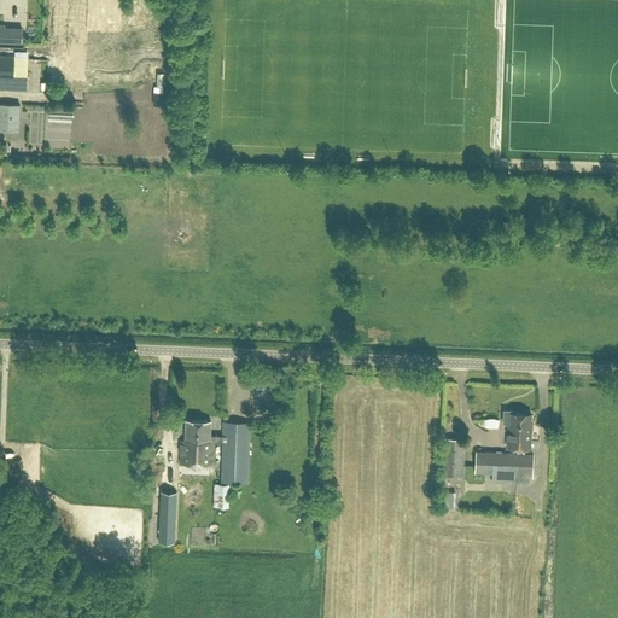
[(0,88),(27,89),(46,91),(47,58),(28,57),(28,48),(0,46),(0,88)]
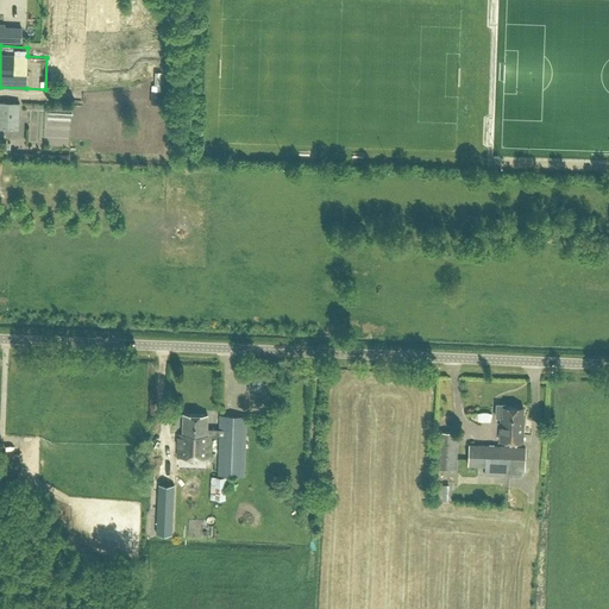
[(0,126),(18,129),(19,102),(0,101),(0,126)]
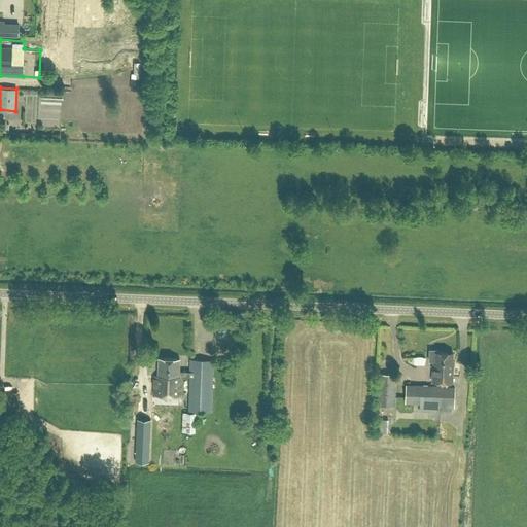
[(452,352),(437,351),(437,350),(429,349),(429,360),(434,360),(434,365),(432,365),(431,381),(452,382),(453,369),(452,367),(452,352)]
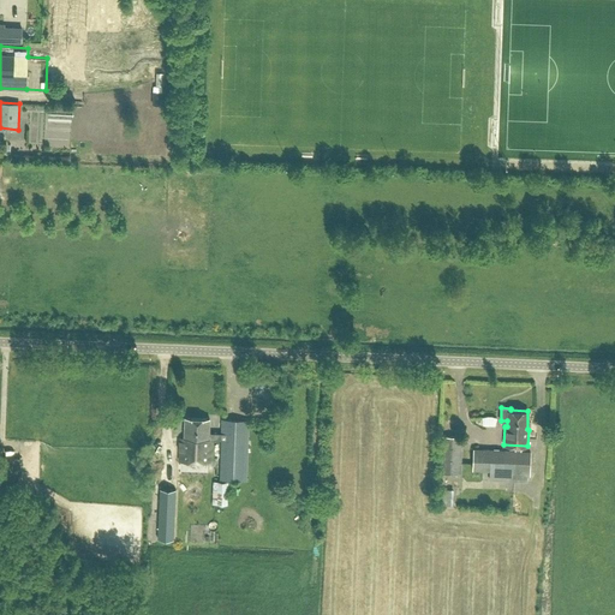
[(221,439),(219,439),(219,434),(209,433),(210,418),(184,417),(184,437),(180,437),(179,460),(212,461),(212,451),(220,451),(220,479),(246,479),(248,419),(221,419),(221,439)]
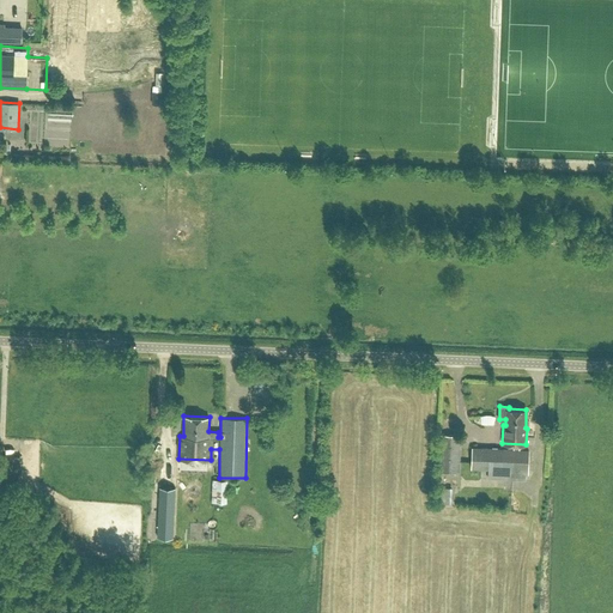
[(152,460),(152,466),(159,466),(159,460),(163,460),(164,436),(153,435),(152,460)]
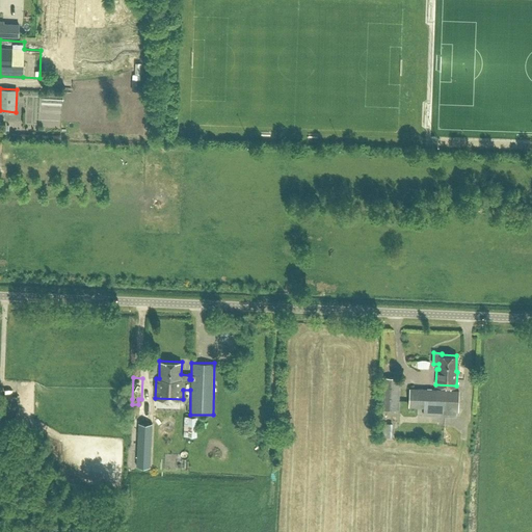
[(456,408),(458,408),(458,391),(409,389),(408,406),(424,407),(424,413),(436,414),(436,416),(456,416),(456,408)]
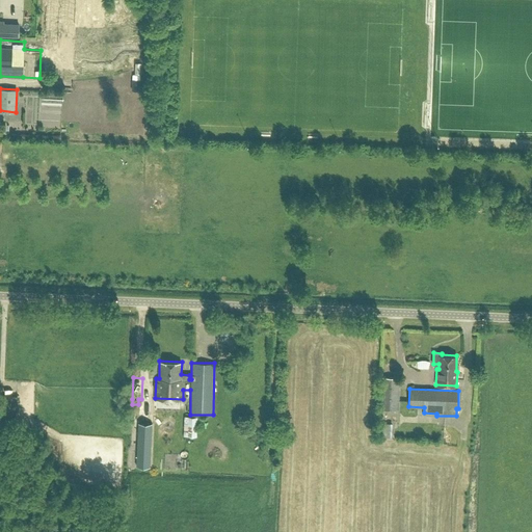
[(143,434),(176,434),(177,414),(144,414),(143,434)]
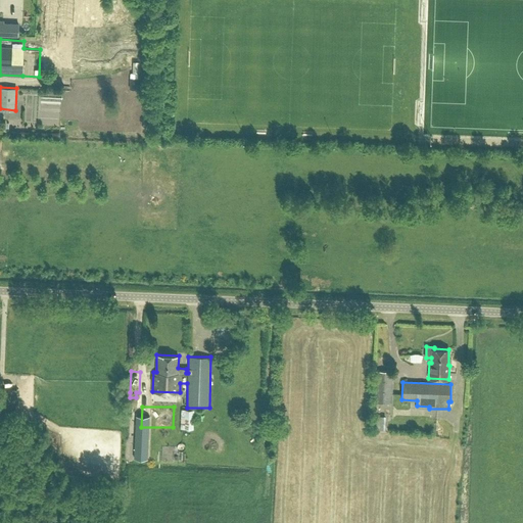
[(194,410),(181,409),(180,428),(193,429),(194,410)]
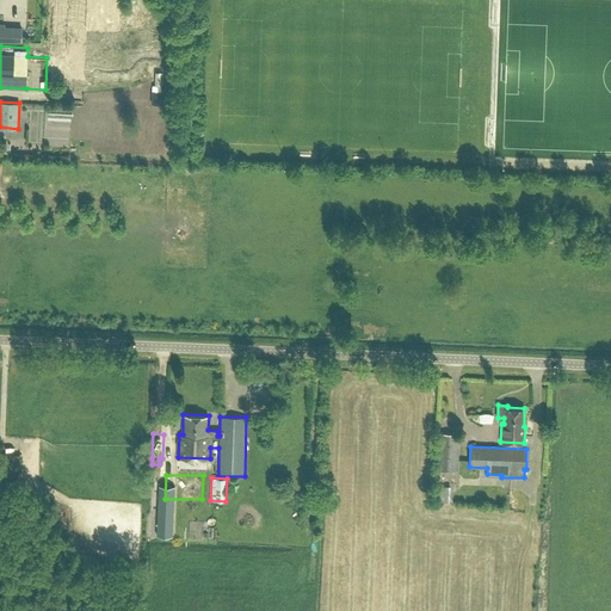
[(450,486),(436,486),(434,501),(449,503),(450,486)]
